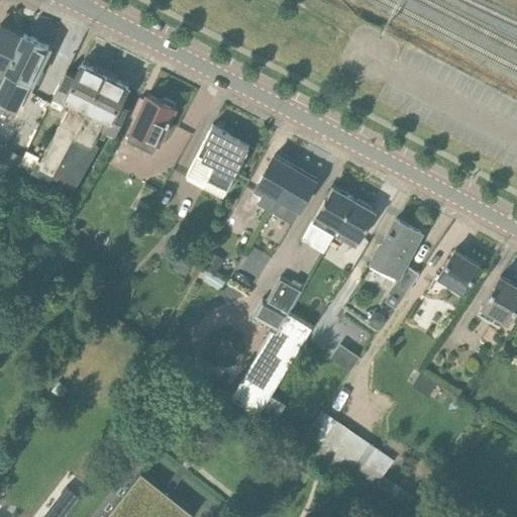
[(0,78),(21,36),(0,25),(0,78)]
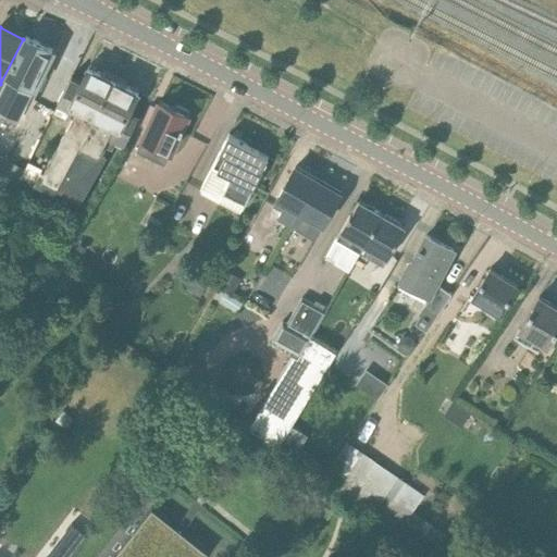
[(0,113),(16,121),(52,50),(26,37),(24,40),(23,39),(0,84),(0,88),(1,88),(0,89),(0,113)]
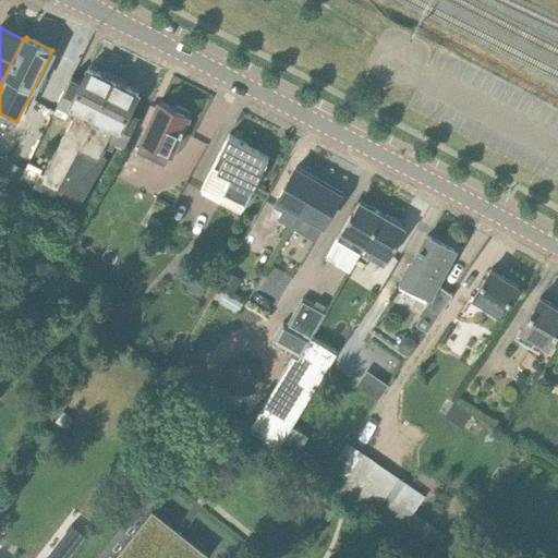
[(73,100),(68,112),(74,116),(45,171),(29,162),(25,170),(4,158),(0,165),(0,185),(14,193),(29,201),(37,184),(55,193),(46,210),(76,226),(93,198),(85,195),(108,156),(104,154),(109,145),(113,147),(116,143),(123,146),(125,143),(140,116),(129,110),(140,92),(126,86),(128,83),(102,70),(101,73),(88,67),(82,81),(72,100),(73,100)]
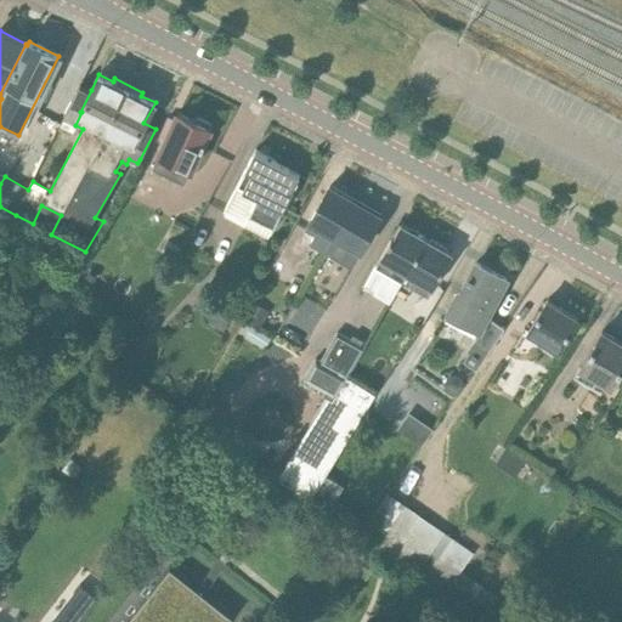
[(72,131),(75,125),(82,112),(80,112),(91,90),(80,84),(61,125),(72,131)]
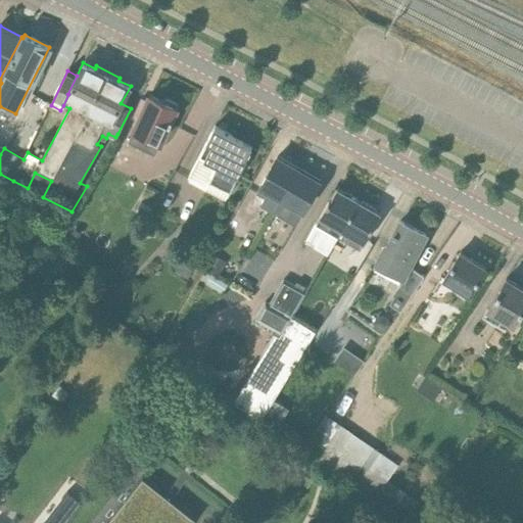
[(163,101),(150,95),(128,142),(155,154),(178,104),(165,98),(163,101)]
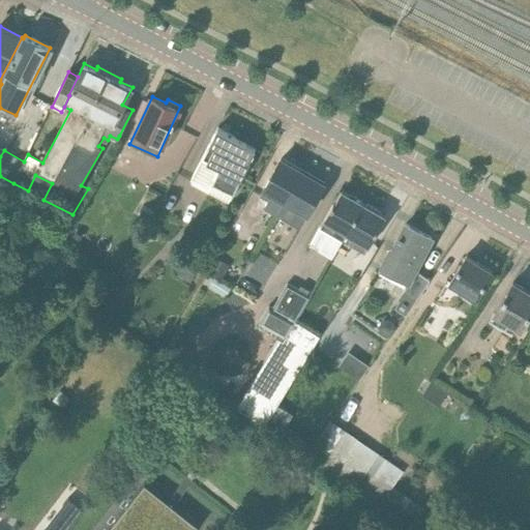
[(192,180),(230,200),(256,149),(243,143),(241,146),(234,143),(236,137),(217,127),(192,180)]
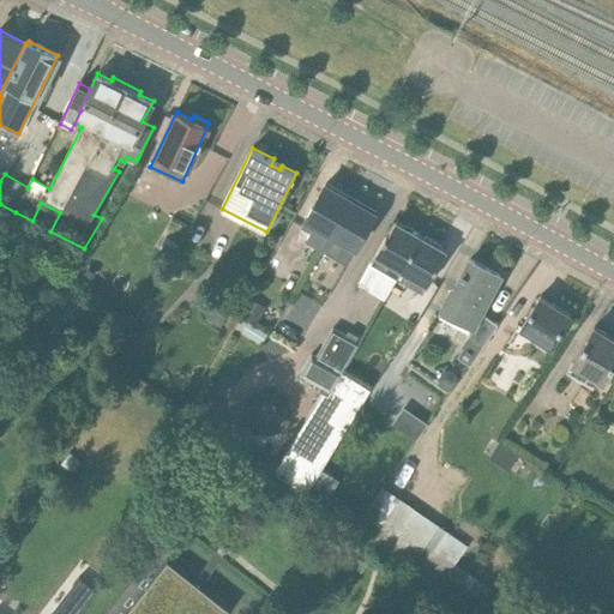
[(320,247),(349,199),(326,186),(327,185),(325,184),(307,216),(308,217),(302,226),(311,230),(306,239),(320,247)]
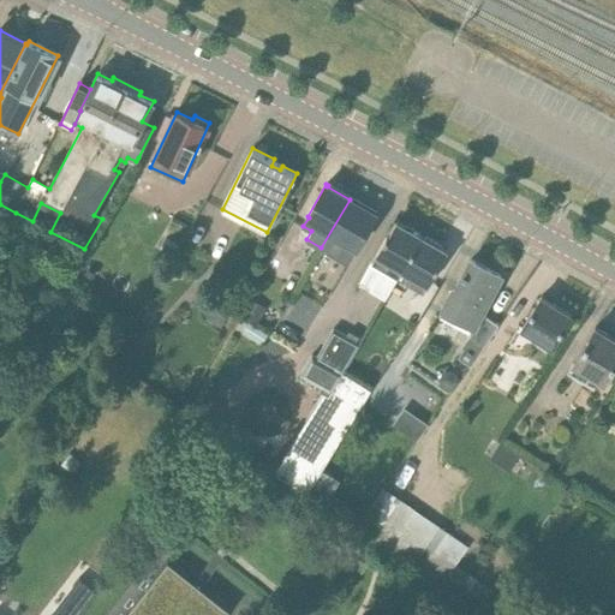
[(344,250),(353,255),(377,214),(376,213),(375,214),(352,201),(352,199),(351,198),(351,199),(350,199),(321,248),(339,258),(344,250)]
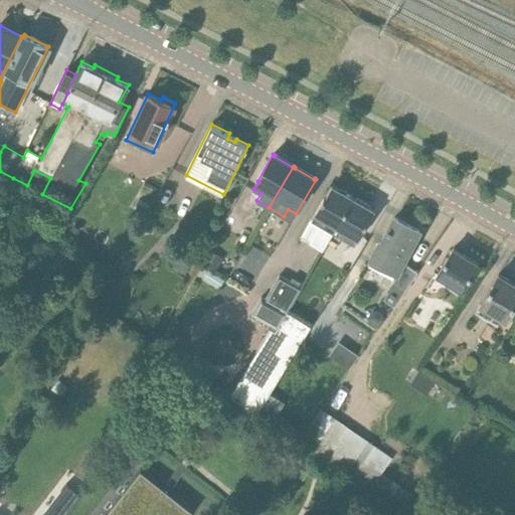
[(335,233),(355,199),(333,186),(332,185),(302,236),(323,249),(333,232),(335,233)]
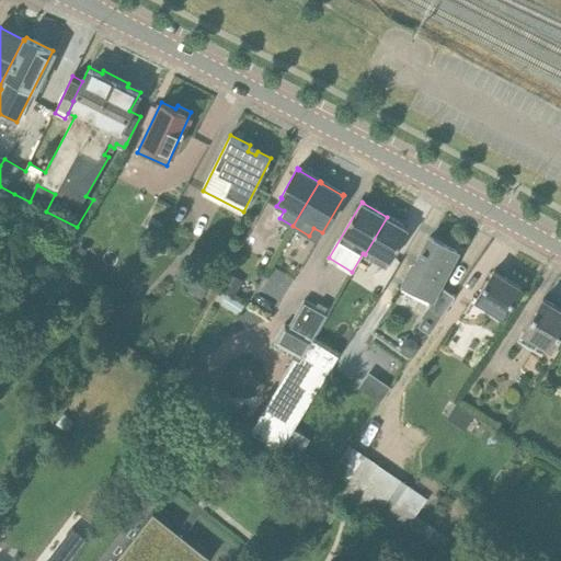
[(387,267),(392,259),(408,228),(407,228),(407,229),(387,217),(365,254),(387,267)]
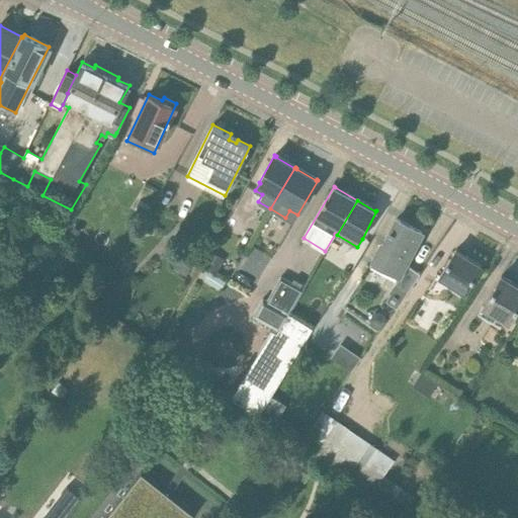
[(406,263),(409,258),(422,233),(397,219),(384,243),(381,242),(371,262),(372,262),(370,266),(397,280),(395,283),(407,292),(420,273),(406,263)]
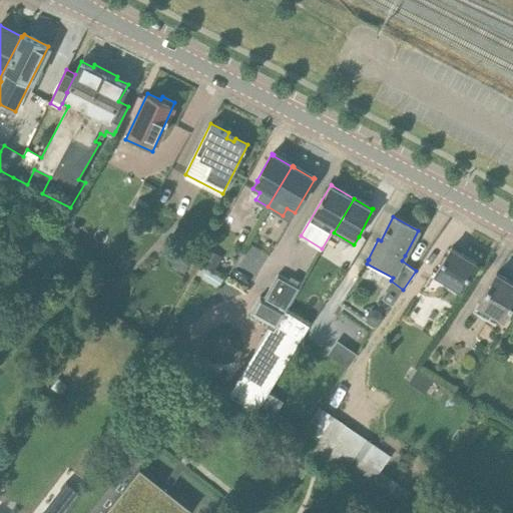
[(431,281),(457,295),(477,264),(451,247),(431,281)]
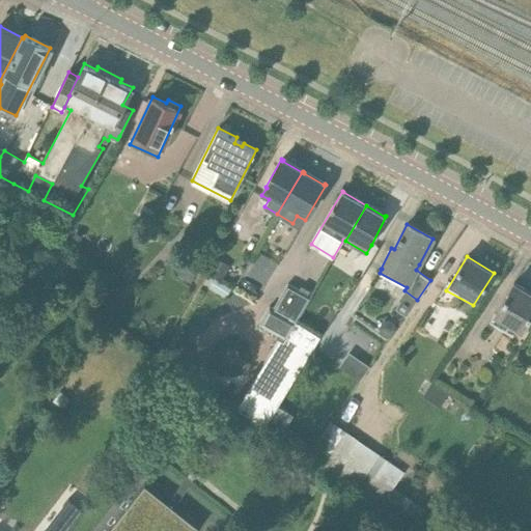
[(191,284),(200,268),(187,260),(177,276),(191,284)]
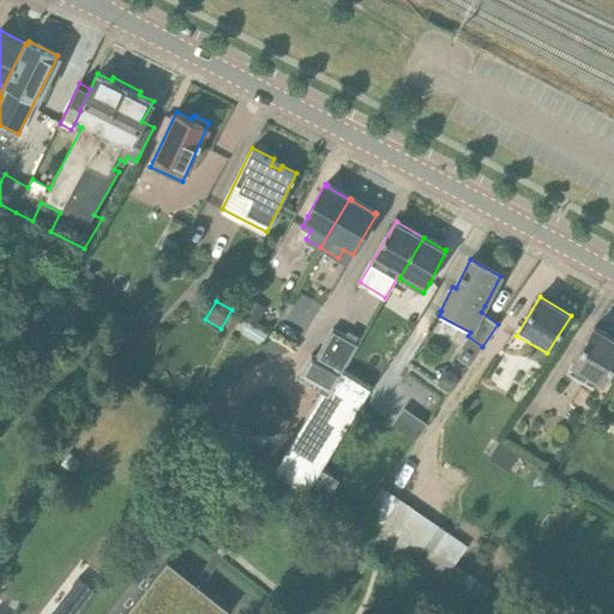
[(242,332),(263,345),(269,333),(248,323),(242,332)]
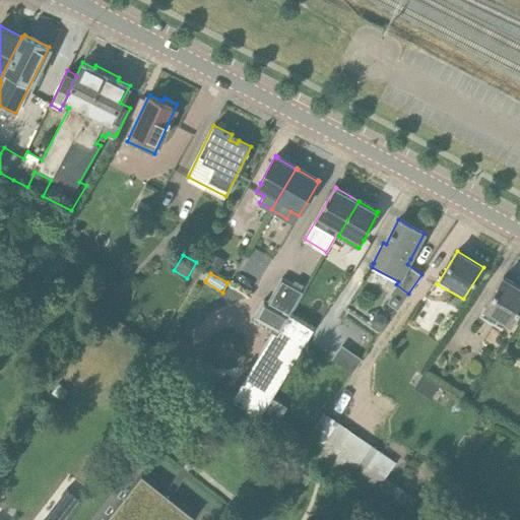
[(508,328),(511,323),(519,309),(519,286),(504,276),(484,306),(478,316),(495,326),(497,321),(508,328)]
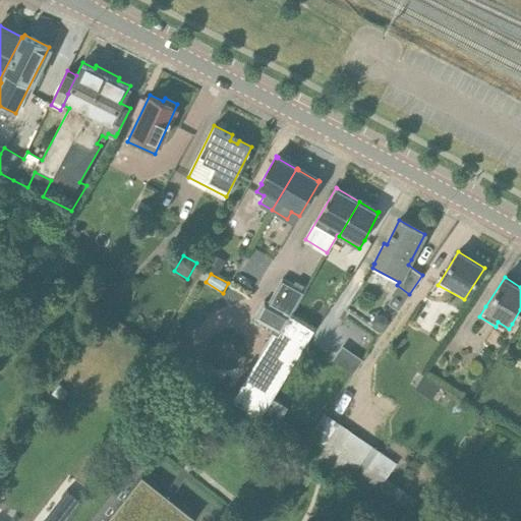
[(237,403),(261,417),(273,398),(314,331),(292,316),(306,292),(283,278),(269,301),(265,300),(254,317),(281,333),(237,403)]
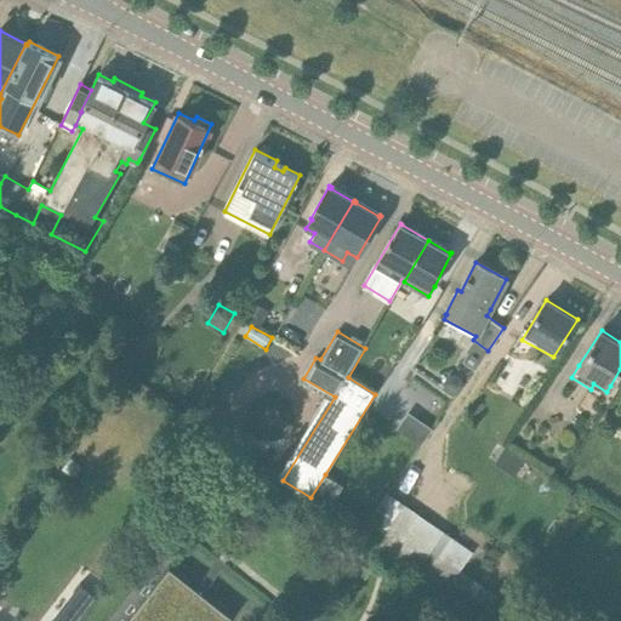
[(454,399),(483,357),(436,332),(410,369),(454,399)]
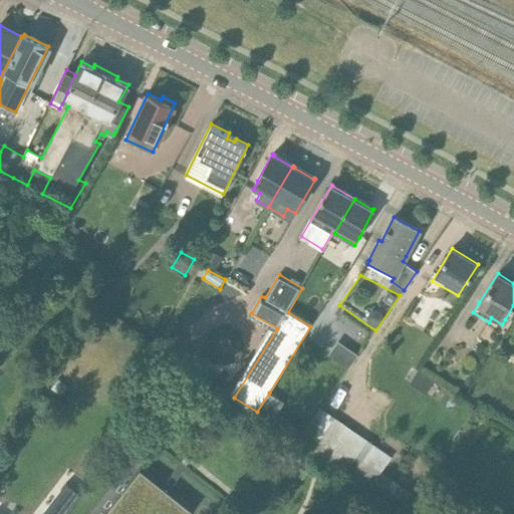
[(269,393),(257,412),(256,414),(271,425),(285,403),(269,393)]
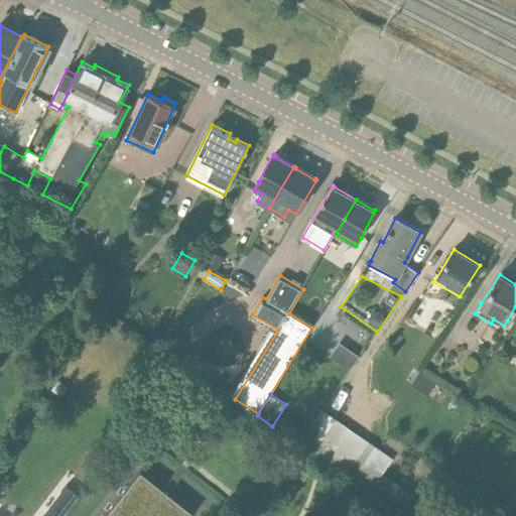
[(393,459),(323,409),(297,444),(377,501),(378,501),(384,505),(384,504),(403,515),(411,515),(422,501),(383,474),(393,459)]
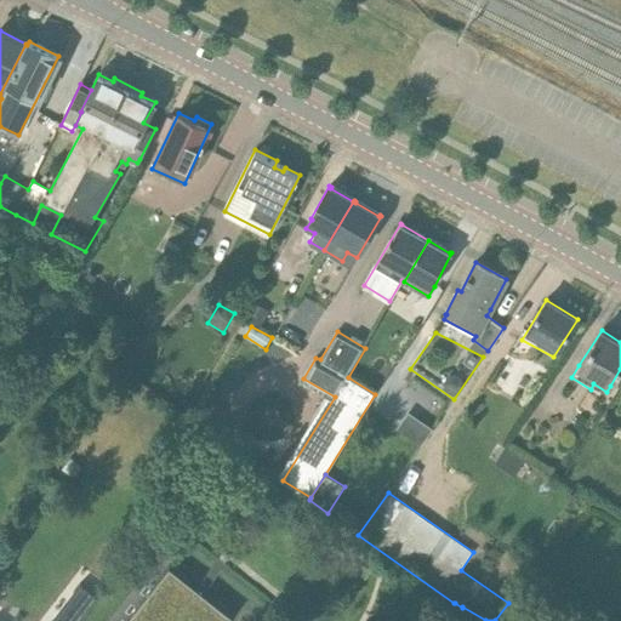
[(211,620),(160,580),(126,620),(211,620)]
